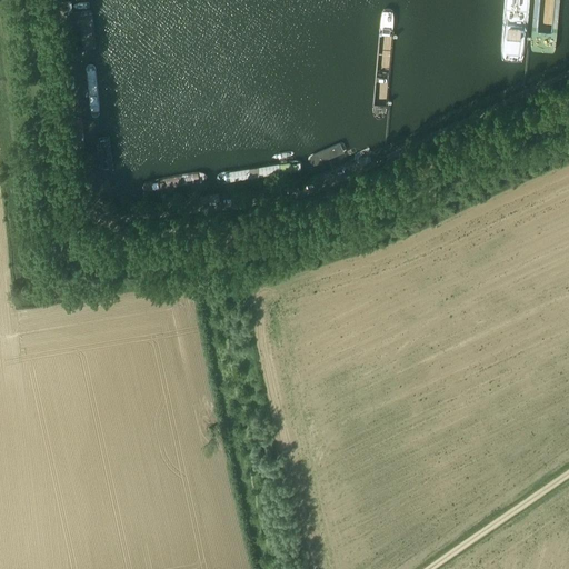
[(93,10),(80,11),(83,51),(97,50),(93,10)]
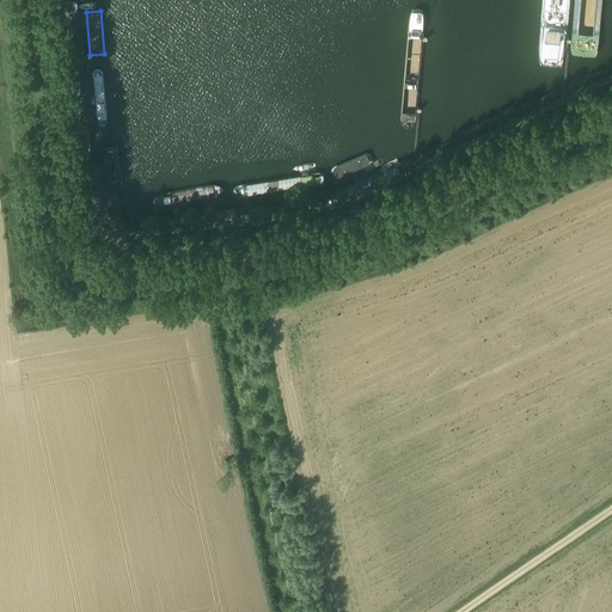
[(104,71),(93,72),(98,127),(109,126),(104,71)]
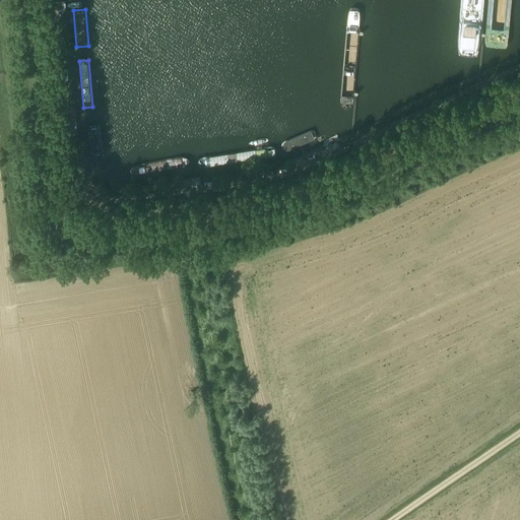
[(73,108),(70,109),(68,109),(67,109),(68,119),(69,119),(71,119),(74,119),(75,118),(74,108),(73,108)]
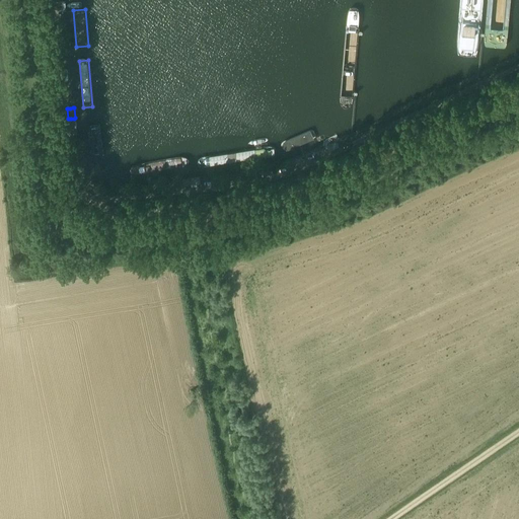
[(100,129),(91,130),(94,154),(102,153),(100,129)]
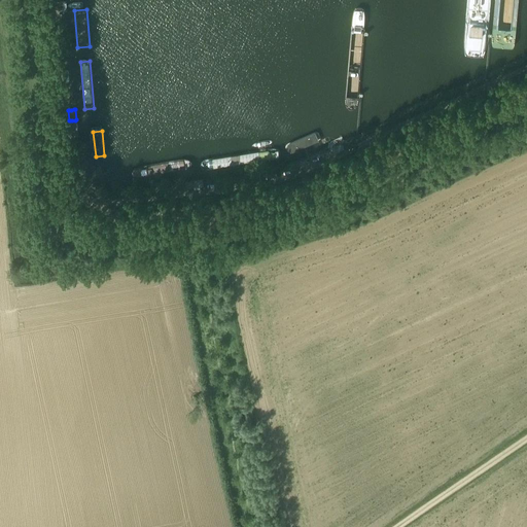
[(285,145),(289,154),(320,141),(316,132),(285,145)]
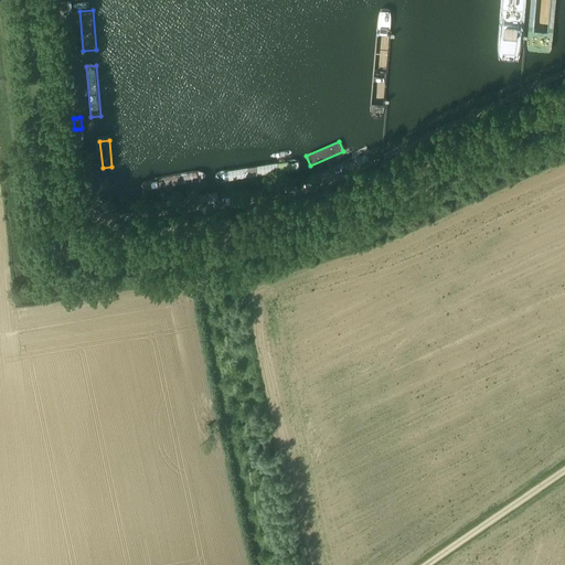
[(359,163),(359,164),(370,159),(369,159),(369,158),(366,155),(356,159),(359,163)]
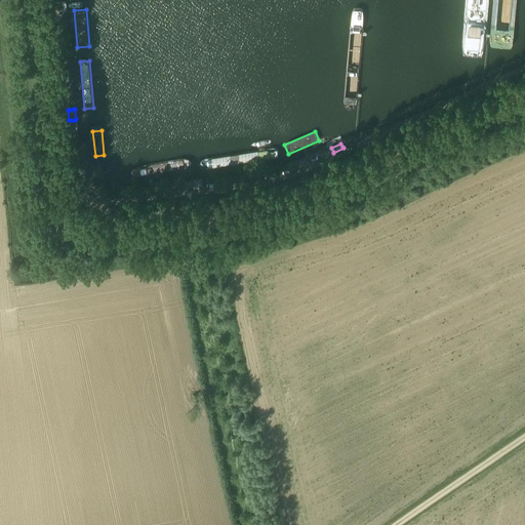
[(202,180),(202,177),(185,180),(186,183),(186,186),(186,188),(203,185),(203,184),(202,180)]
